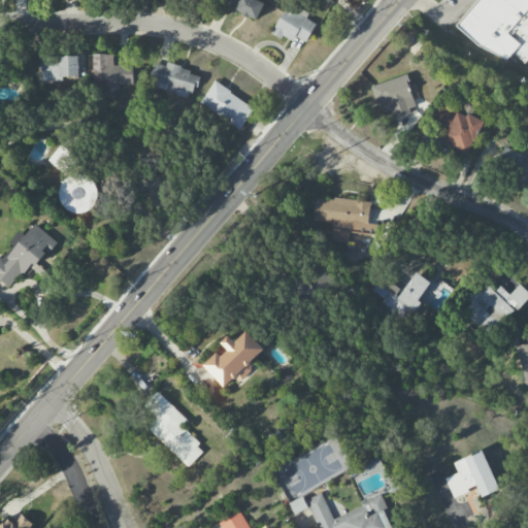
[(257,21),(264,3),(256,0),(223,0),(237,6),(235,11),(257,21)]
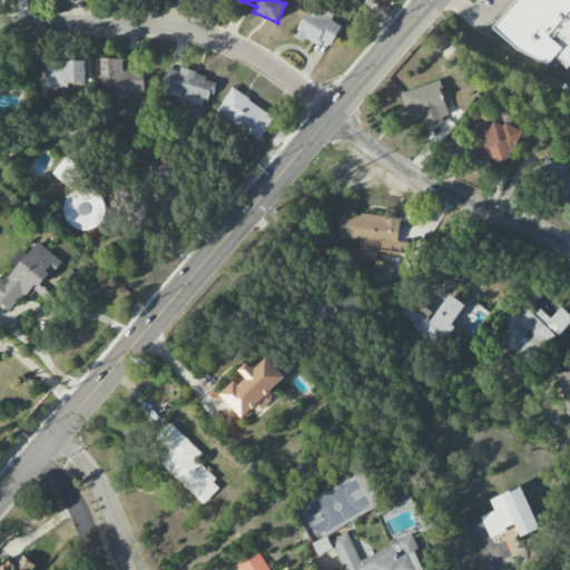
[(569,0),(514,0),(493,27),(543,68),(552,57),(566,68),(569,62),(569,0)]
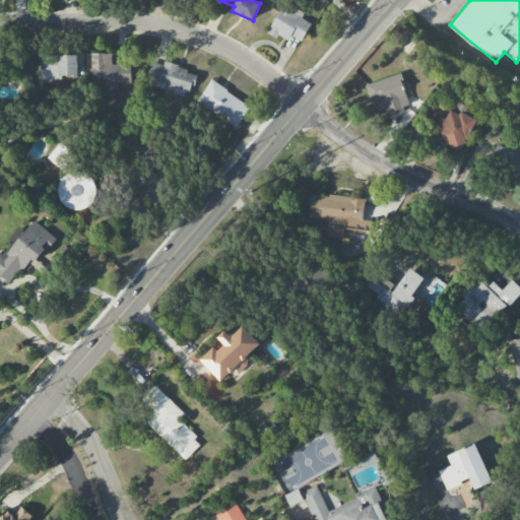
[(312,24),(302,18),(304,14),(284,3),(267,30),(287,43),(290,36),(301,42),(312,24)]
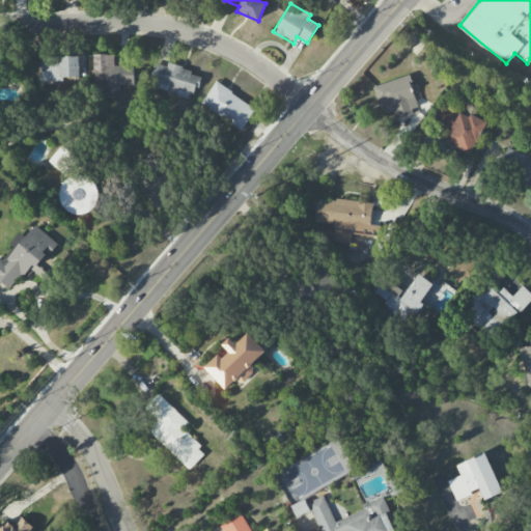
[(133,85),(133,66),(115,65),(115,55),(94,54),(93,95),(117,95),(118,85),(133,85)]
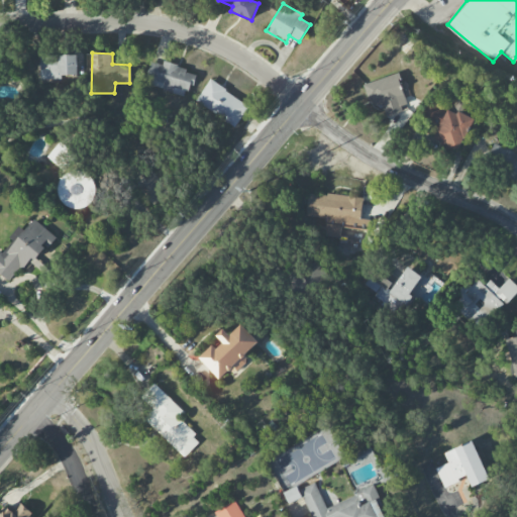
[(77,75),(77,55),(40,56),(40,80),(61,79),(61,76),(77,75)]
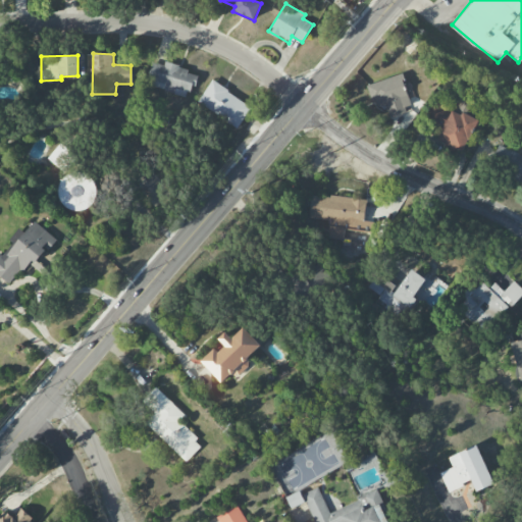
[(196,71),(164,63),(163,65),(152,62),(146,87),(190,97),(196,71)]
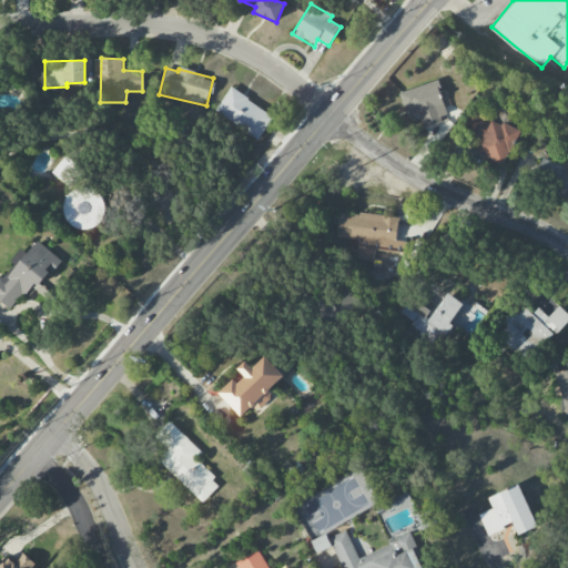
[(399,92),(407,118),(419,114),(424,127),(448,119),(436,81),(399,92)]
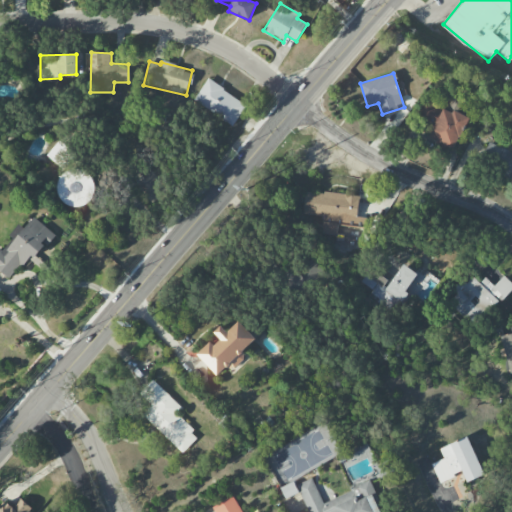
[(193,102),(233,126),(246,104),(207,79),(193,102)]
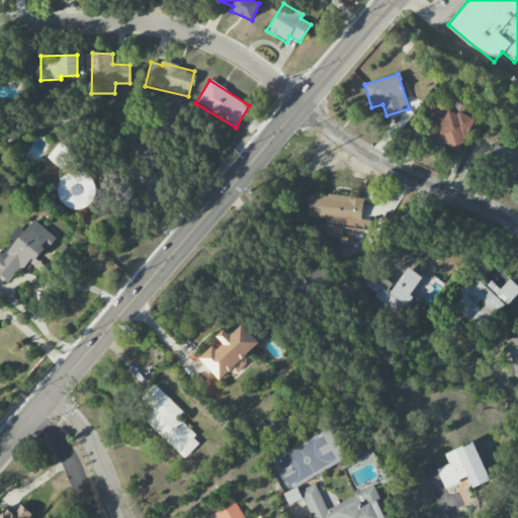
[(469,104),(458,99),(453,109),(464,115),(469,104)]
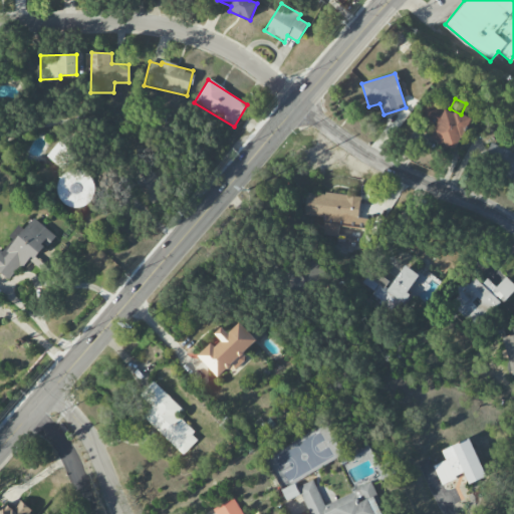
[(470,117),(425,100),(418,119),(435,125),(430,140),(458,150),(470,117)]
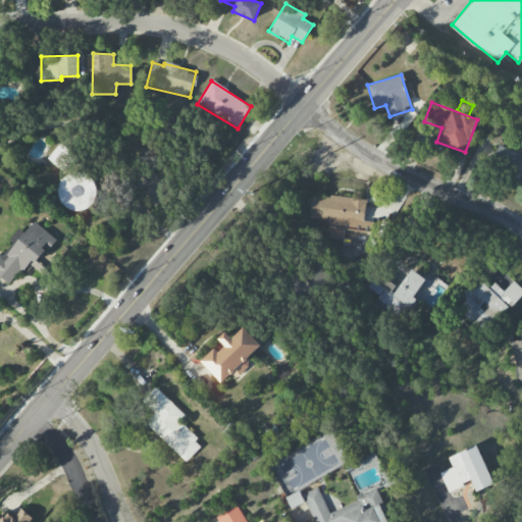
[(521,154),(482,137),(473,155),(521,177),(521,154)]
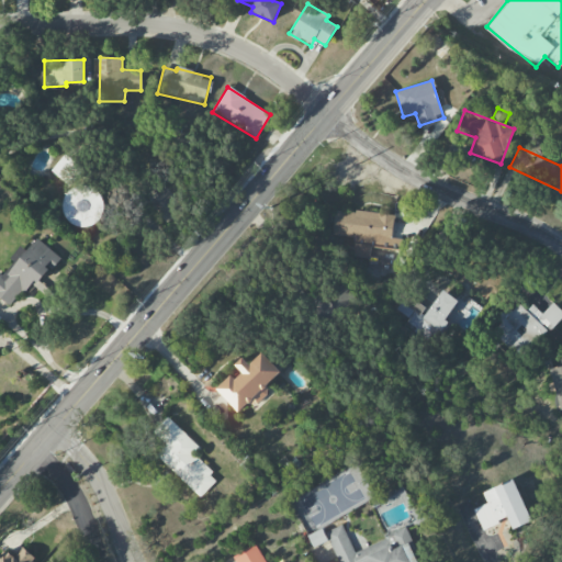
[(68,184),(81,168),(65,155),(52,170),(68,184)]
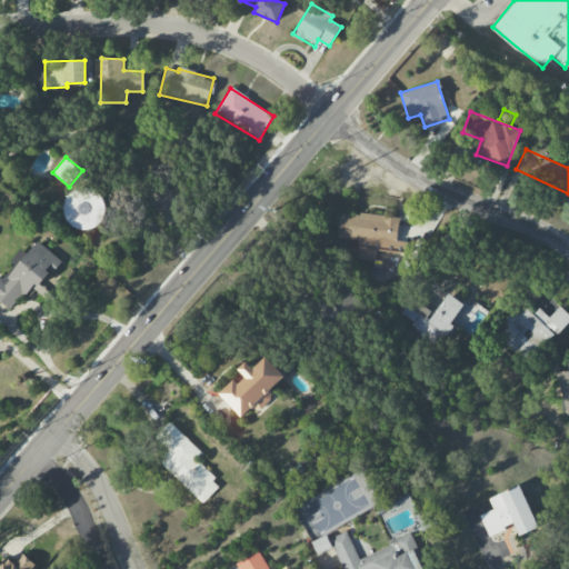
[(399,218),(339,211),(336,240),(358,242),(357,260),(375,261),(376,247),(401,250),(402,241),(397,240),(399,218)]
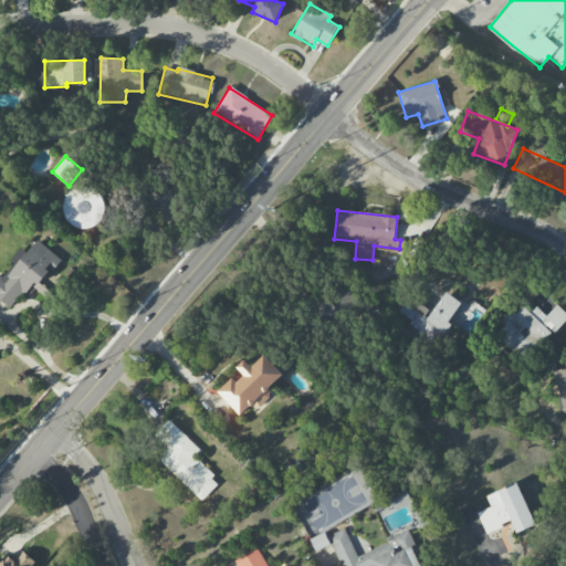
[(398,312),(411,320),(409,325),(426,335),(430,326),(446,335),(452,324),(470,334),(484,310),(474,304),(470,312),(461,307),(463,303),(443,291),(431,311),(407,296),(398,312)]
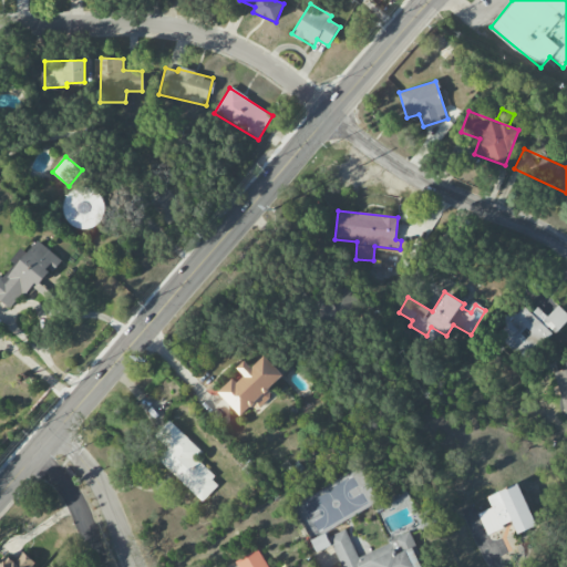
[(566,318),(566,313),(558,305),(546,317),(531,301),(517,315),(512,310),(502,320),(506,325),(496,336),(523,362),(566,318)]
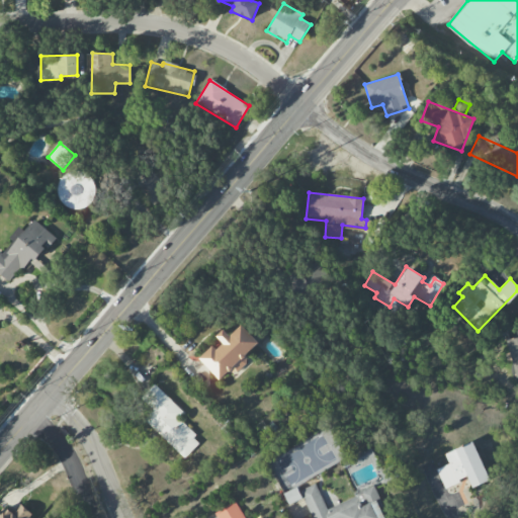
[(259,343),(242,325),(230,336),(224,330),(217,336),(222,341),(200,360),(221,380),(234,367),(238,371),(250,360),(246,355),(259,343)]
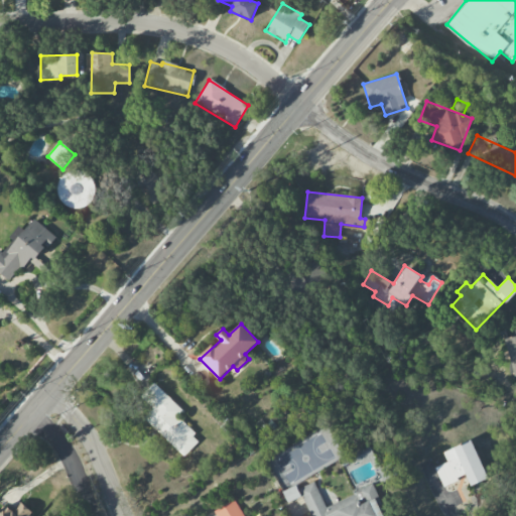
[(515,336),(504,340),(514,377),(515,376),(515,336)]
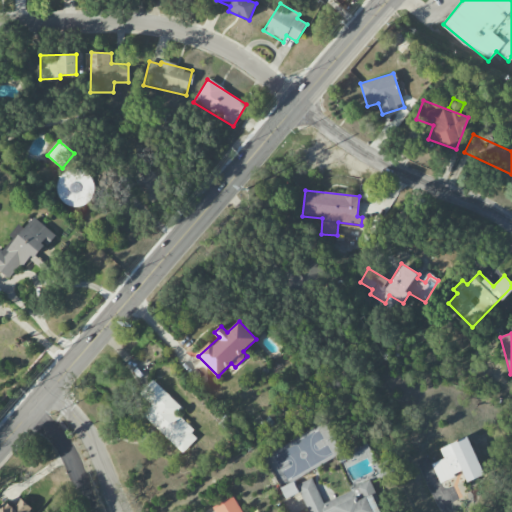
[(183,408),(152,379),(131,402),(184,452),(199,436),(176,415),(183,408)]
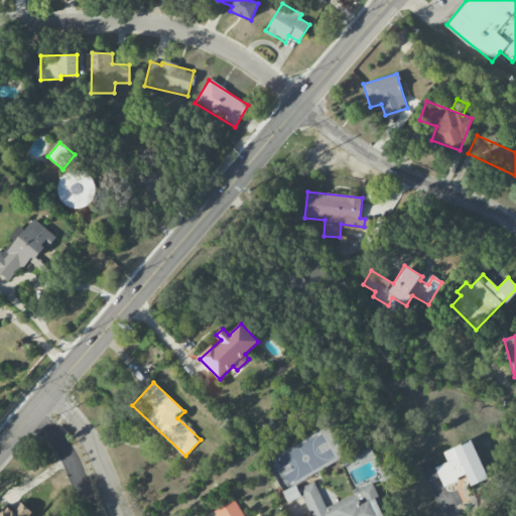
[(435,467),(442,486),(466,477),(470,486),(488,479),(472,440),(442,452),(446,463),(435,467)]
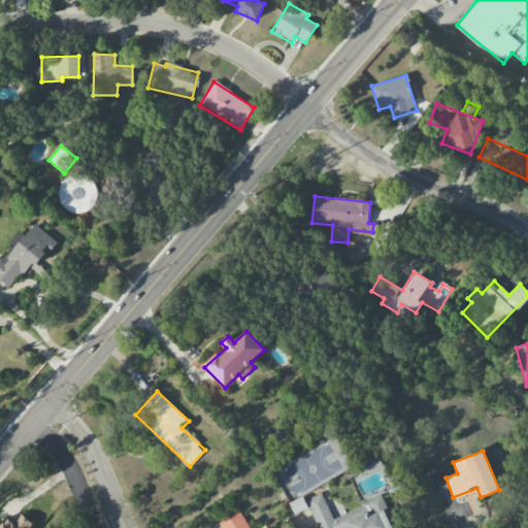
[(362,461),(364,473),(383,469),(380,458),(362,461)]
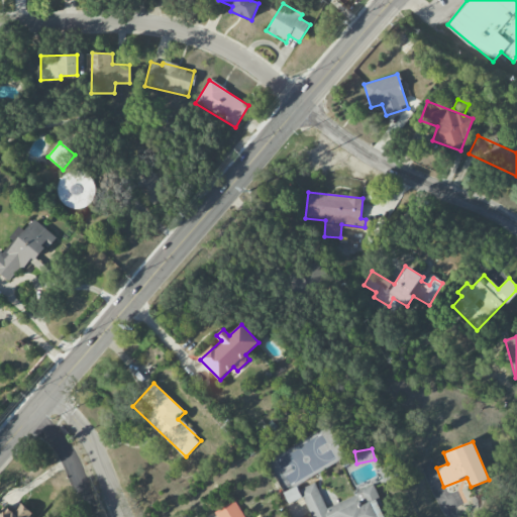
[(324,506),(316,483),(300,489),(310,516),(383,516),(380,507),(383,506),(375,487),(324,506)]
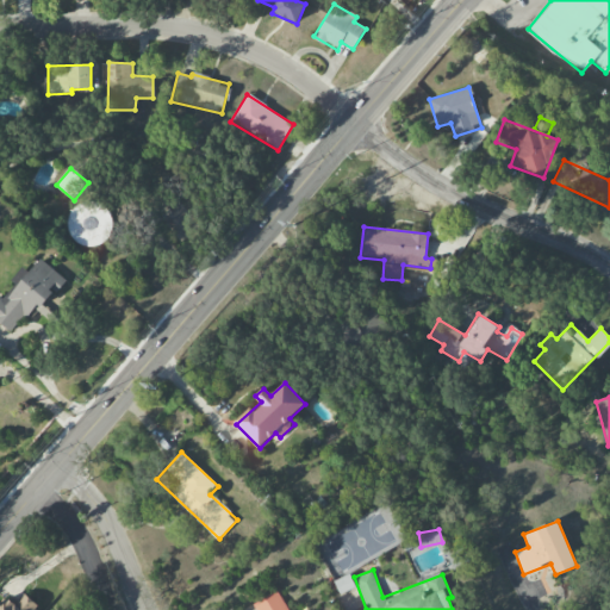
[(355,586),(350,574),(335,582),(340,593),(355,586)]
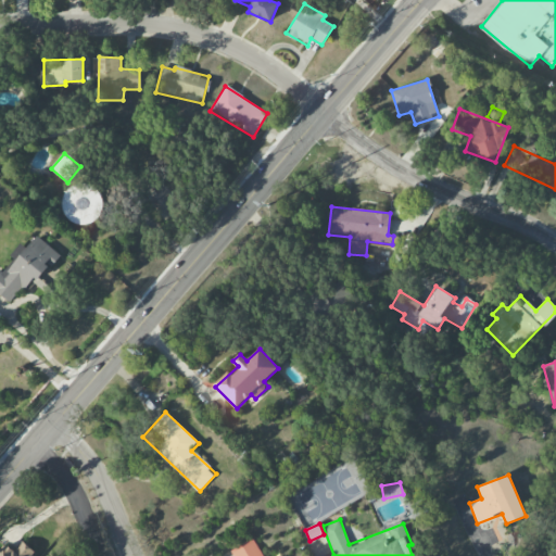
[(231,550),(234,555),(263,555),(253,538),(231,550)]
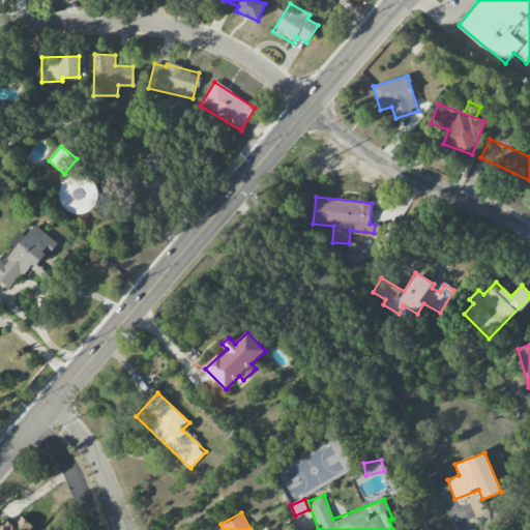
[(0,529),(30,529),(33,527),(21,516),(12,526),(5,519),(0,524),(0,529)]
